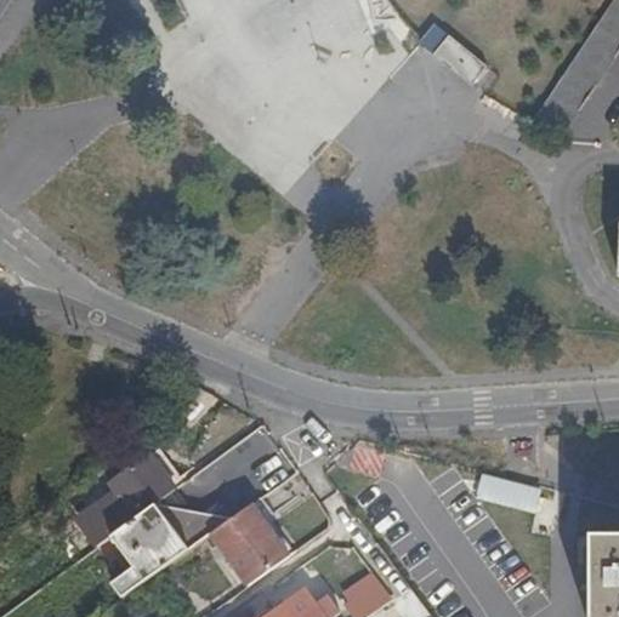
[(609,0),(534,114),(567,135),(578,116),(601,132),(618,104),(618,0),(609,0)]
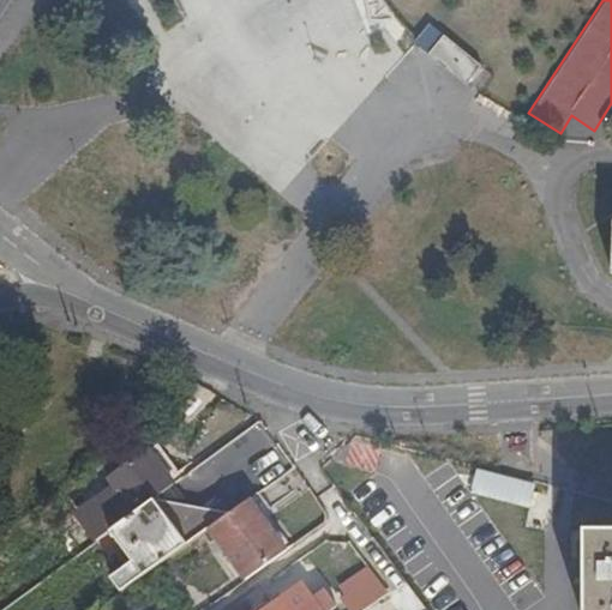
[(442,32),(429,49),(466,79),(479,62),(442,32)]
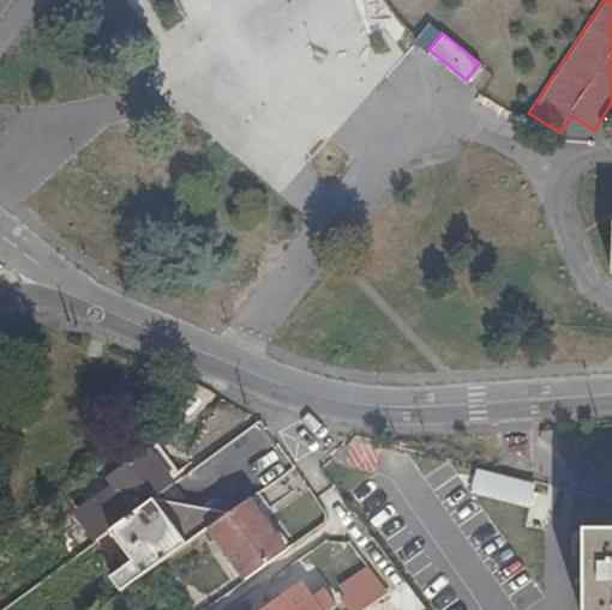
[(153,445),(145,451),(169,482),(177,476),(153,445)]
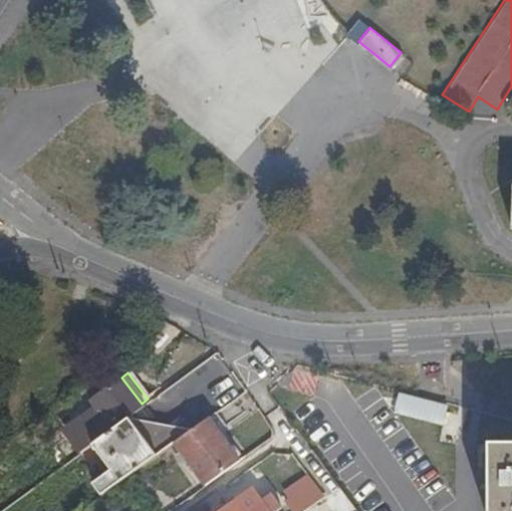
[(142,404),(121,377),(121,376),(89,401),(98,413),(102,418),(109,428),(124,416),(142,404)]
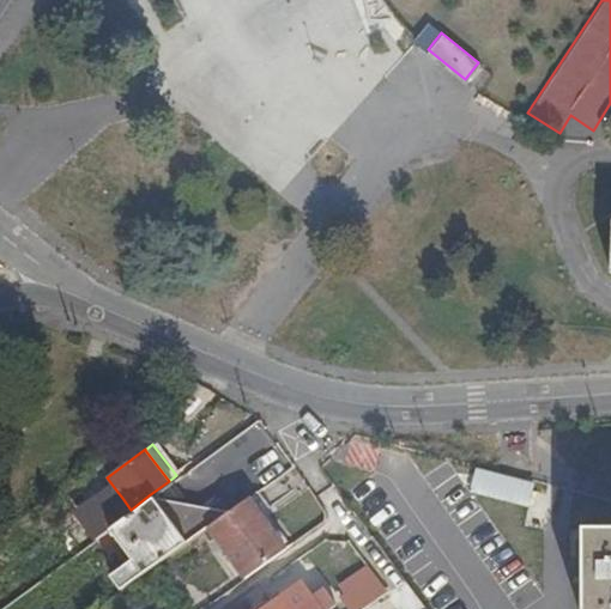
[(477,463),(471,486),(528,504),(536,481),(477,463)]
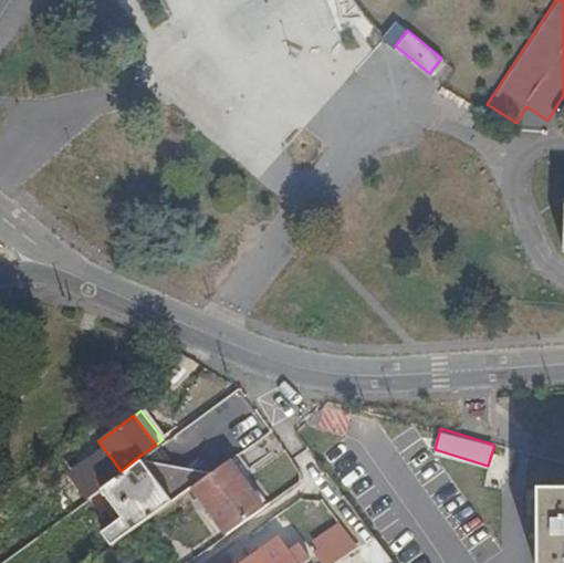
[(248,468),(236,451),(209,471),(243,519),(261,506),(239,473),(248,468)]
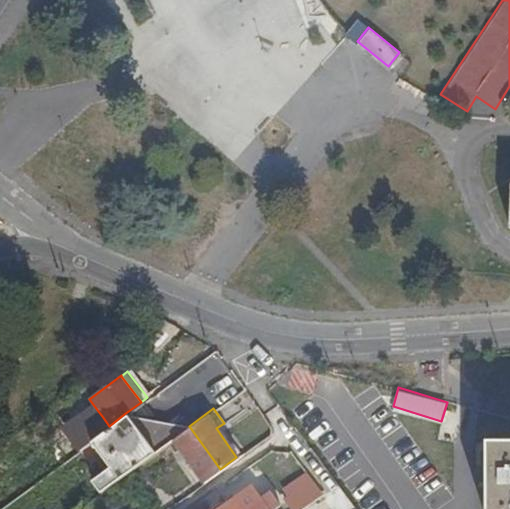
[(69,441),(102,416),(98,411),(65,436),(69,441)]
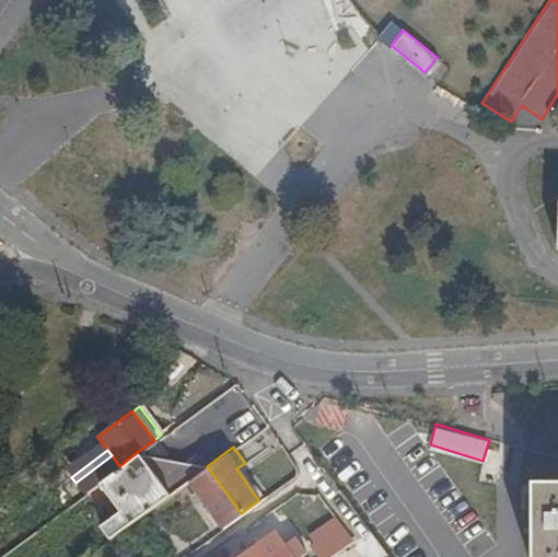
[(206,467),(136,453),(119,466),(97,483),(118,511),(99,525),(107,538),(163,498),(170,494),(206,467)]
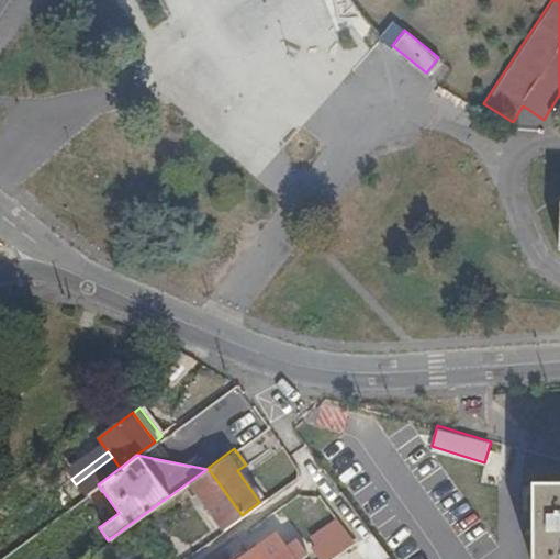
[(76,484),(84,494),(98,484),(120,468),(112,457),(76,484)]
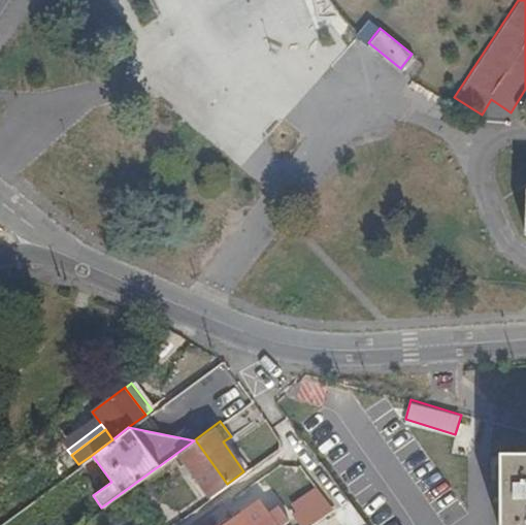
[(160,465),(165,473),(183,462),(208,497),(227,484),(195,439),(194,440),(160,465)]
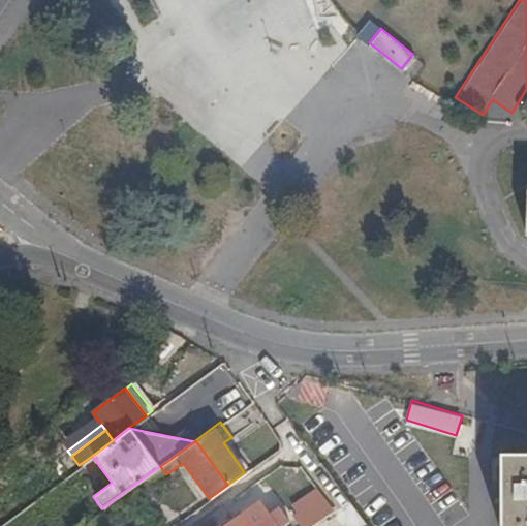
[(56,483),(78,466),(68,455),(56,464),(57,465),(48,472),(56,483)]
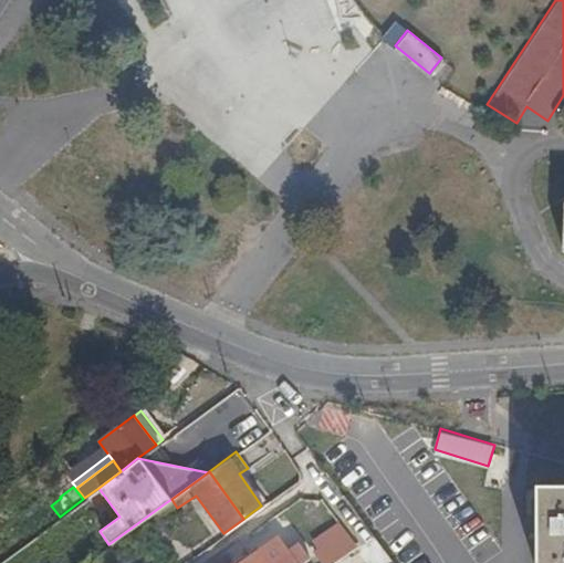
[(563,562),(563,487),(539,487),(538,562),(563,562)]
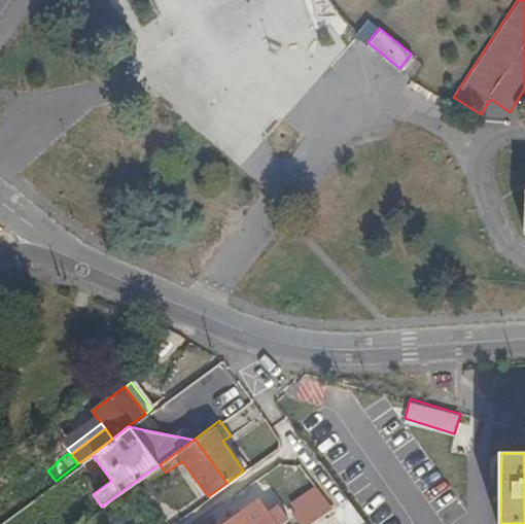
[(165,473),(160,464),(153,468),(160,477),(165,473)]
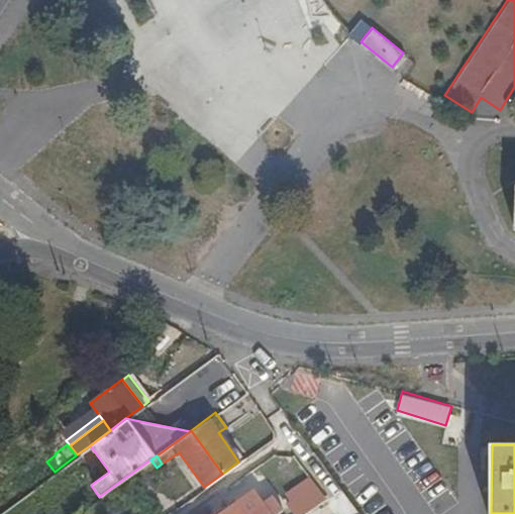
[(281,496),(296,513),(307,513),(328,496),(308,473),(281,496)]
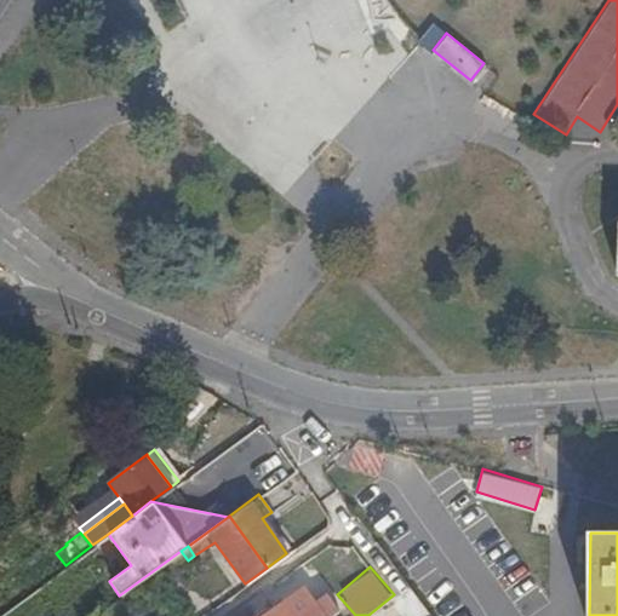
[(0,605),(12,596),(0,581),(0,605)]
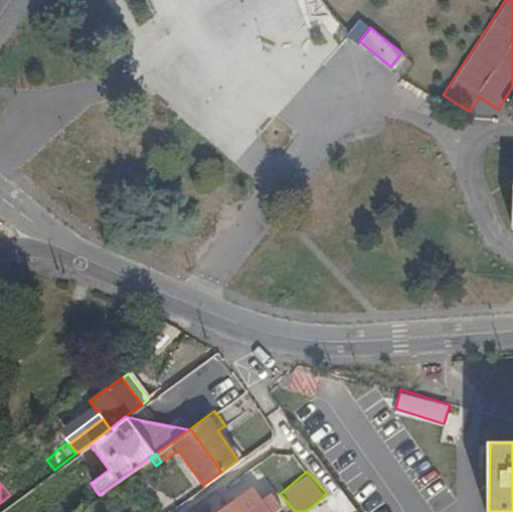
[(352,511),(345,487),(321,495),(326,511),(352,511)]
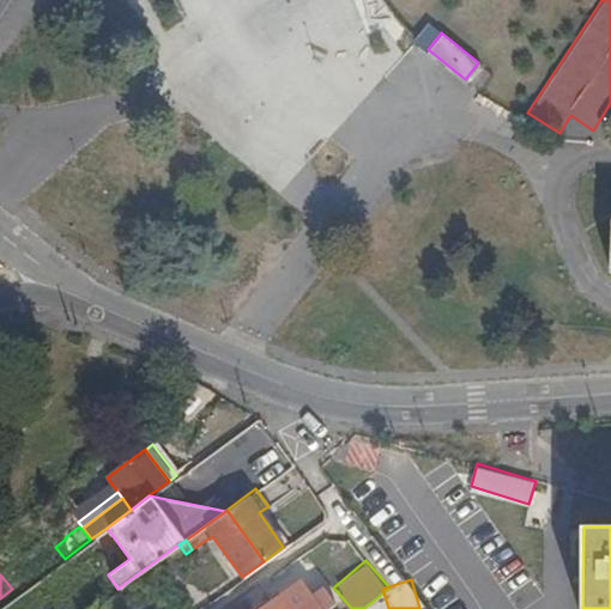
[(264,608),(262,608),(241,608),(236,601),(228,607),(229,608),(318,608),(298,583),(264,608)]
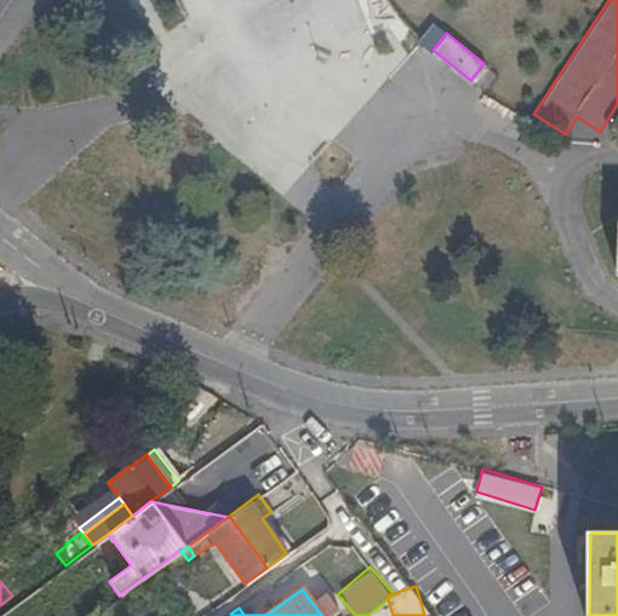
[(0,614),(16,602),(12,596),(0,605),(0,614)]
